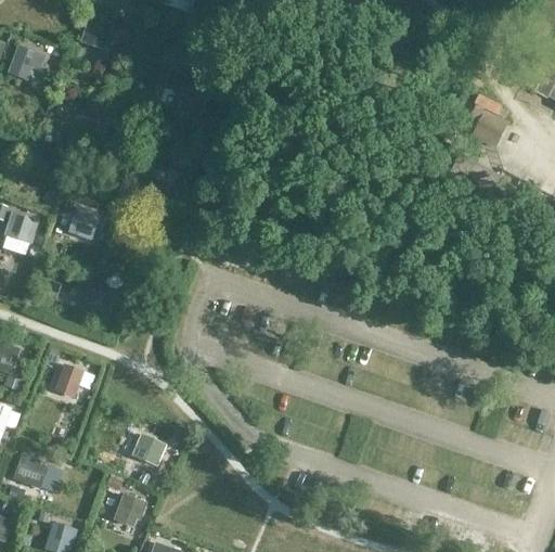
[(164,0),(163,3),(190,13),(194,0),(164,0)]
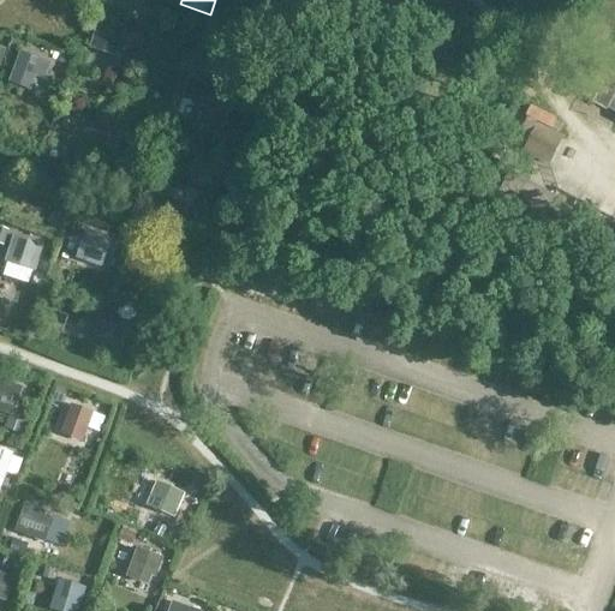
[(142,16),(137,29),(147,33),(151,19),(142,16)]
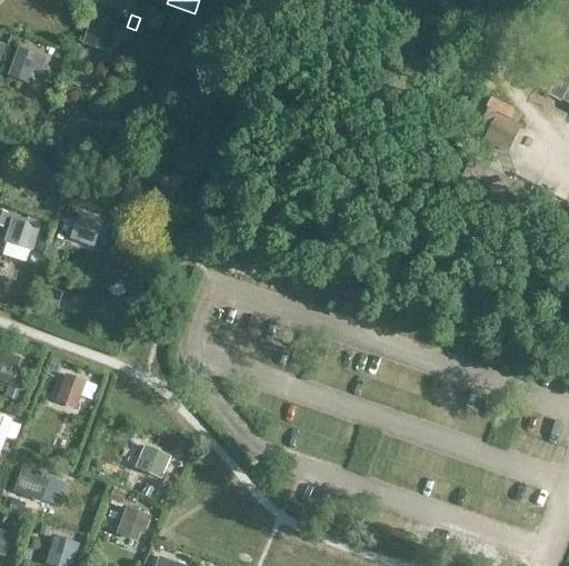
[(108,51),(117,23),(91,16),(82,42),(108,51)]
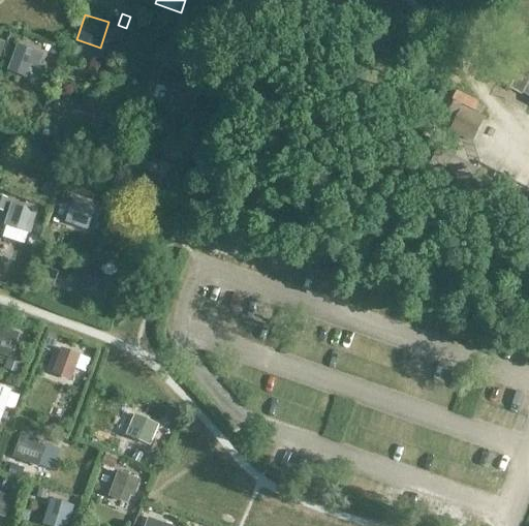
[(38,66),(43,53),(17,42),(6,69),(26,76),(31,64),(38,66)]
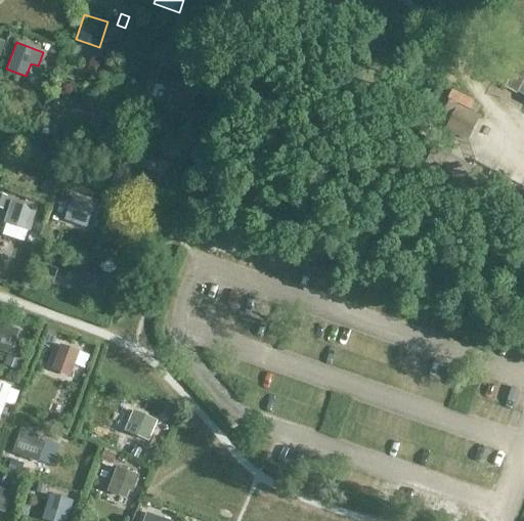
[(518,61),(507,55),(494,79),(506,84),(518,61)]
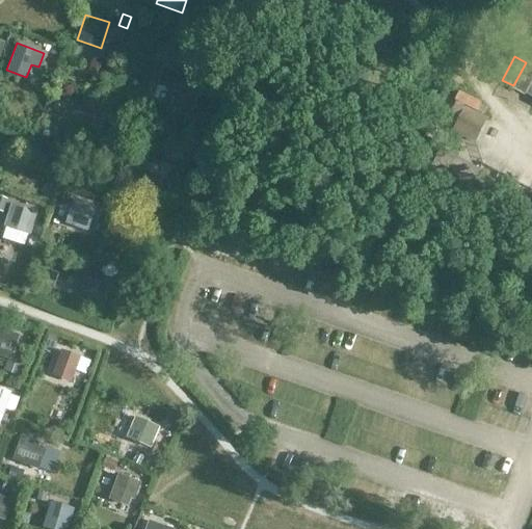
[(193,110),(202,87),(175,78),(167,101),(193,110)]
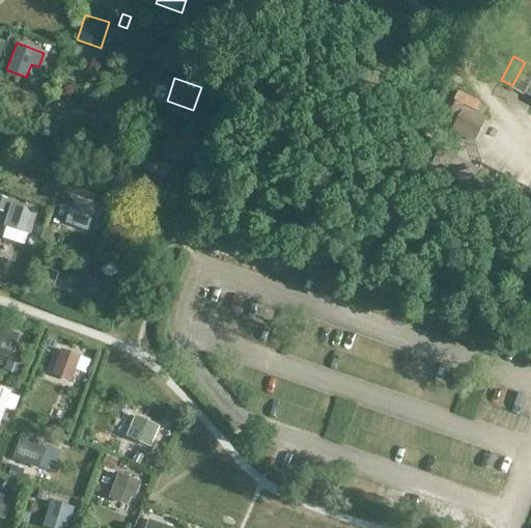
[(488,121),(465,109),(453,131),(477,143),(488,121)]
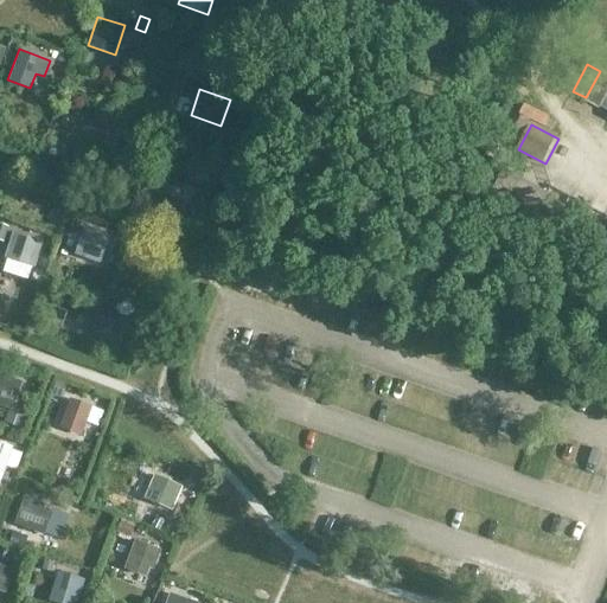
[(218,133),(213,147),(222,151),(227,135),(218,133)]
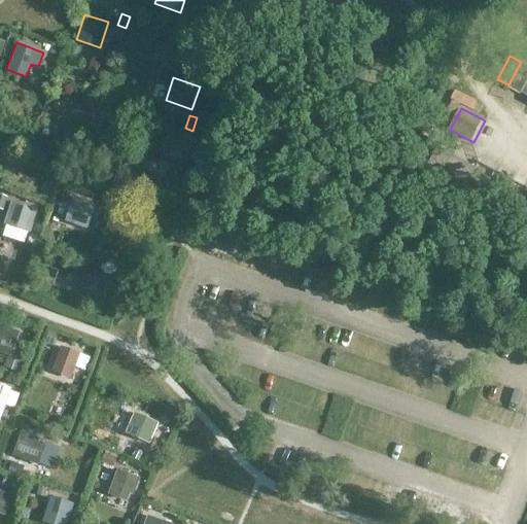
[(481,169),(441,148),(430,169),(469,189),(481,169)]
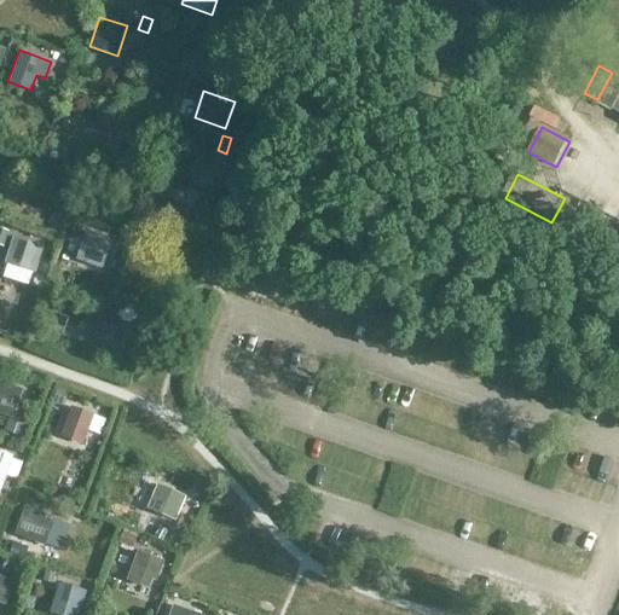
[(102,267),(113,238),(88,230),(79,259),(102,267)]
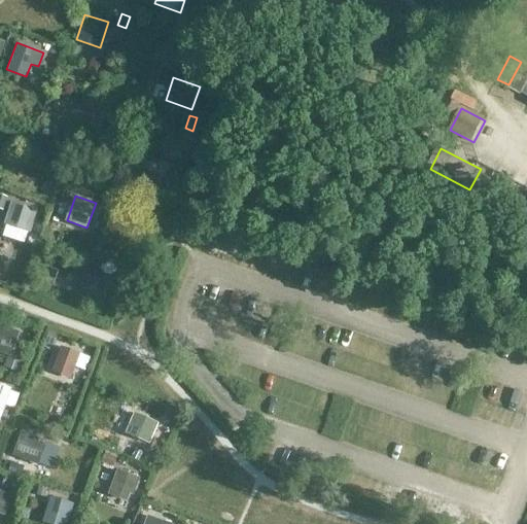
[(30,231),(37,208),(10,200),(3,222),(30,231)]
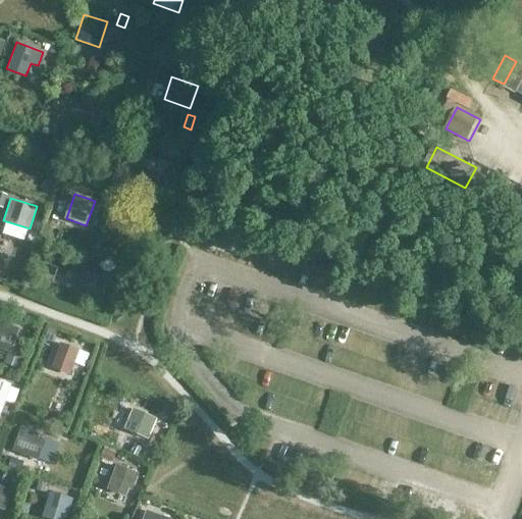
[(84,230),(80,245),(89,248),(93,235),(84,230)]
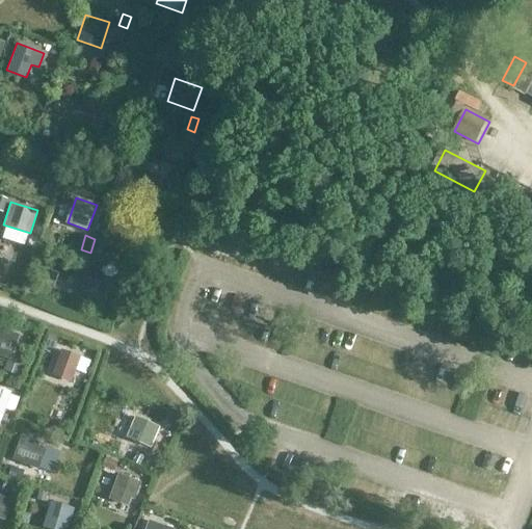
[(116,267),(111,280),(121,284),(126,270),(116,267)]
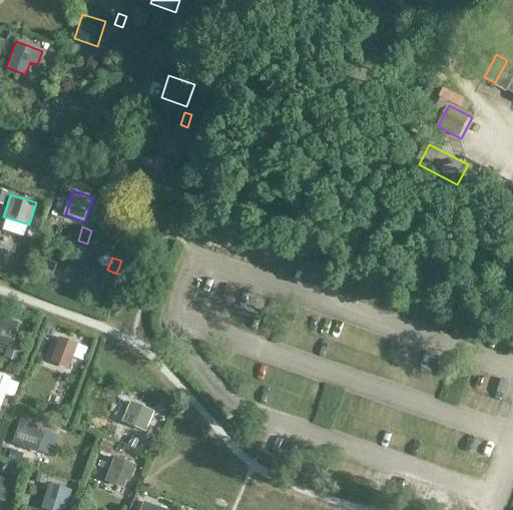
[(106,276),(85,268),(76,290),(97,298),(106,276)]
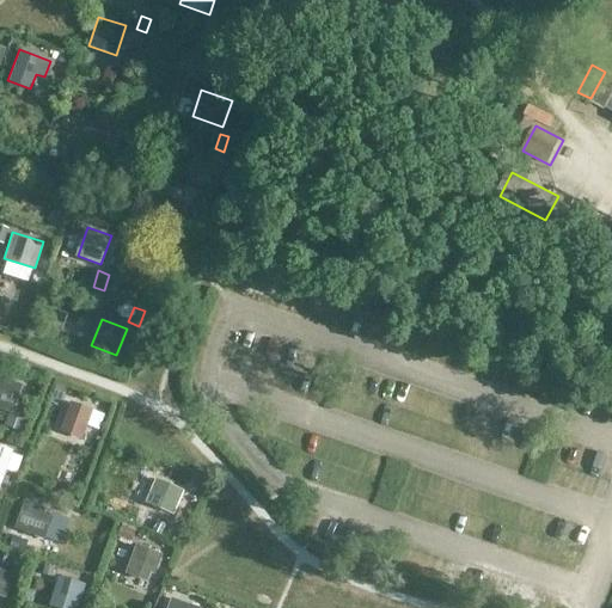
[(18,397),(24,384),(0,374),(0,409),(18,415),(24,399),(18,397)]
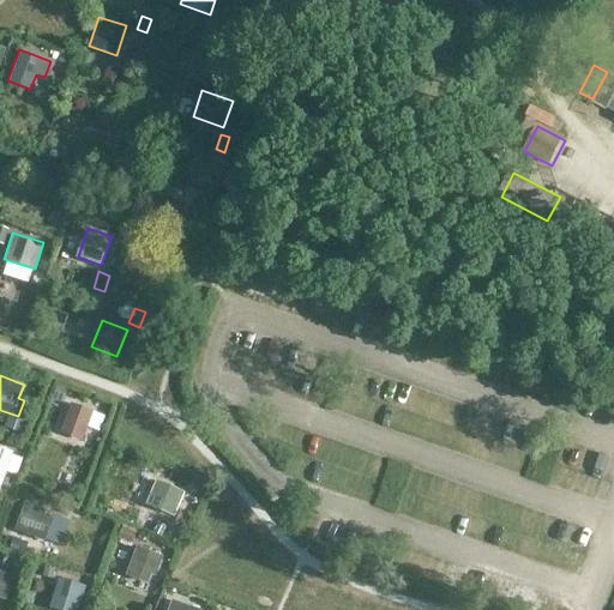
[(58,382),(52,397),(60,400),(66,386),(58,382)]
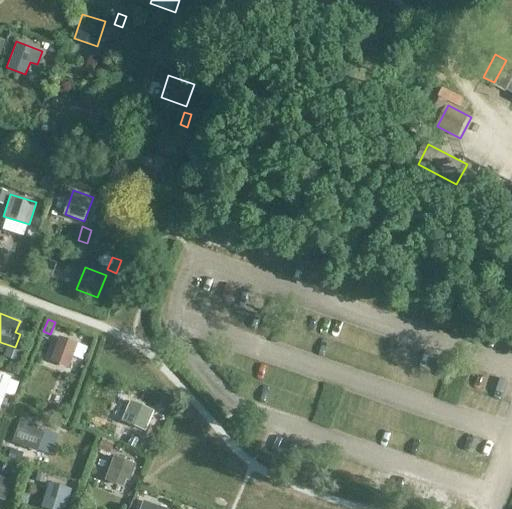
[(59,335),(50,357),(67,363),(72,353),(81,356),(85,345),(59,335)]
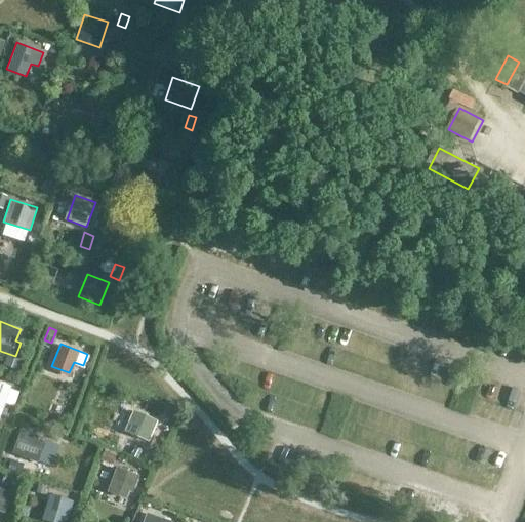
[(7,355),(4,364),(17,368),(21,360),(7,355)]
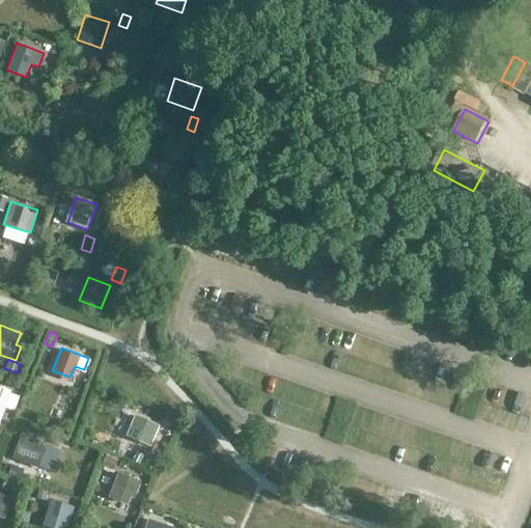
[(0,413),(4,414),(12,390),(0,385),(0,413)]
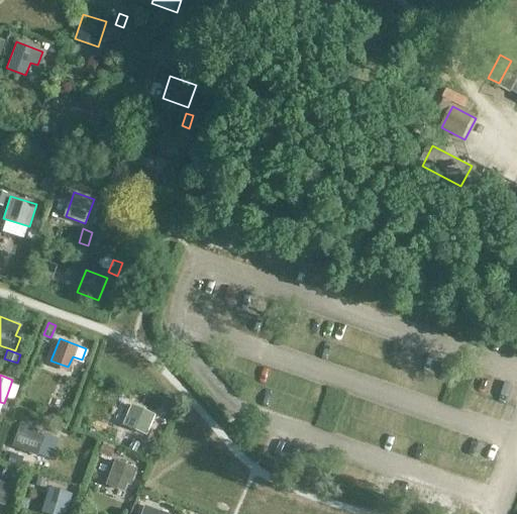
[(38,428),(20,422),(11,445),(37,454),(44,435),(36,432),(38,428)]
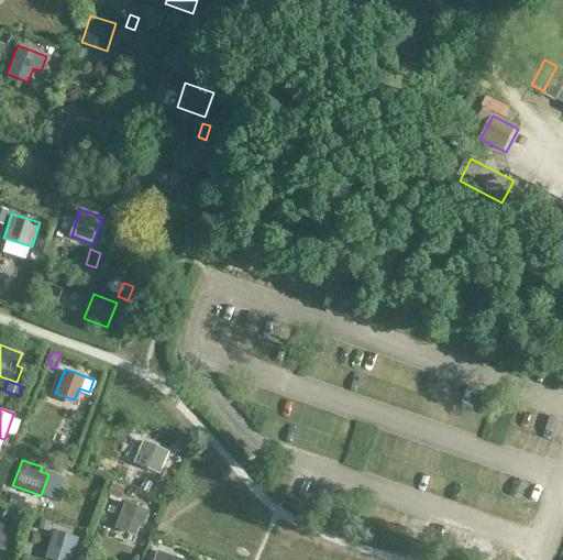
[(111,483),(108,491),(120,496),(123,489),(111,483)]
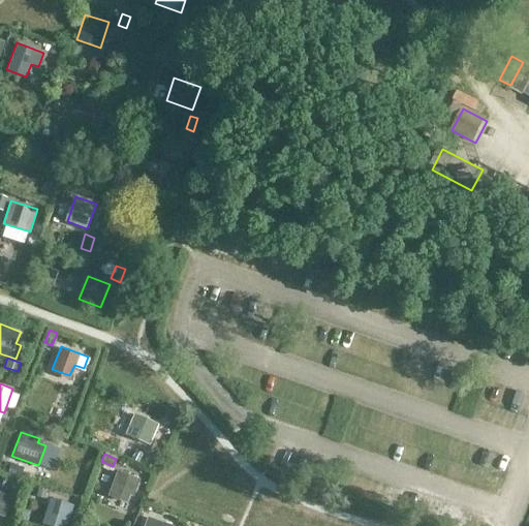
[(11,463),(7,473),(21,478),(24,468),(11,463)]
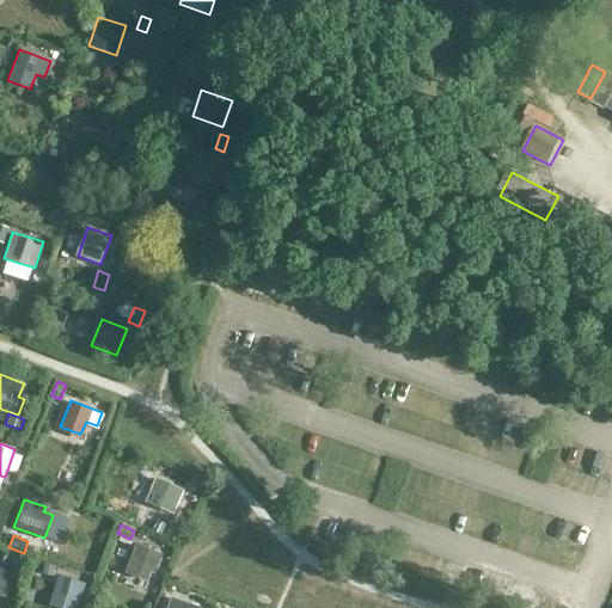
[(163,552),(136,542),(124,571),(146,581),(151,571),(154,573),(163,552)]
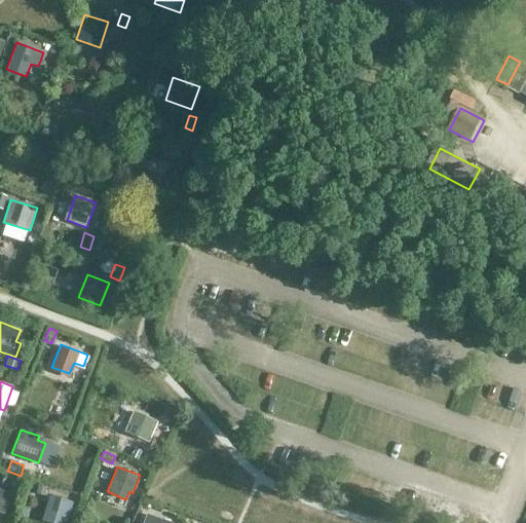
[(3,474),(0,481),(12,486),(14,478),(3,474)]
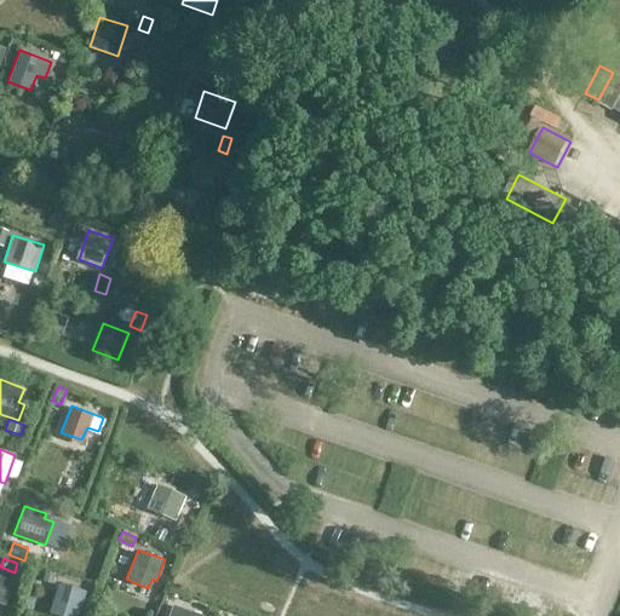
[(45,571),(42,580),(52,582),(55,574),(45,571)]
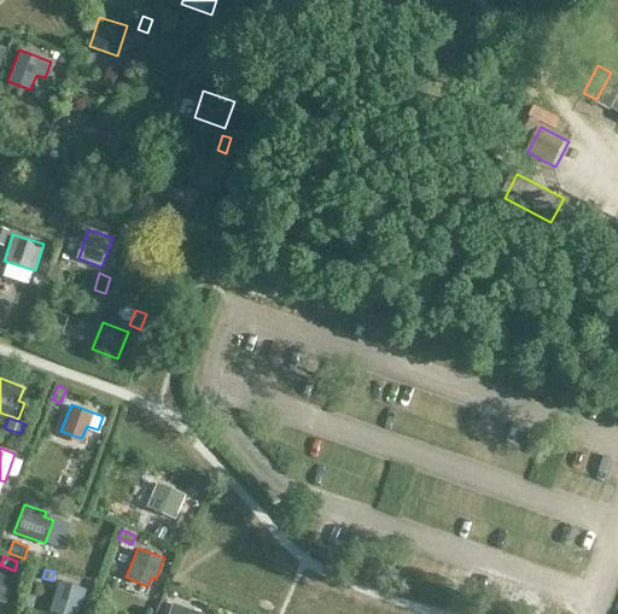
[(16,579),(0,573),(0,596),(9,600),(16,579)]
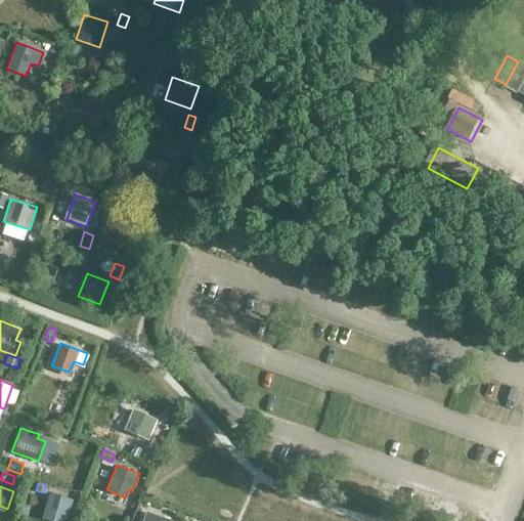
[(50,494),(44,516),(58,520),(63,520),(70,501),(50,494)]
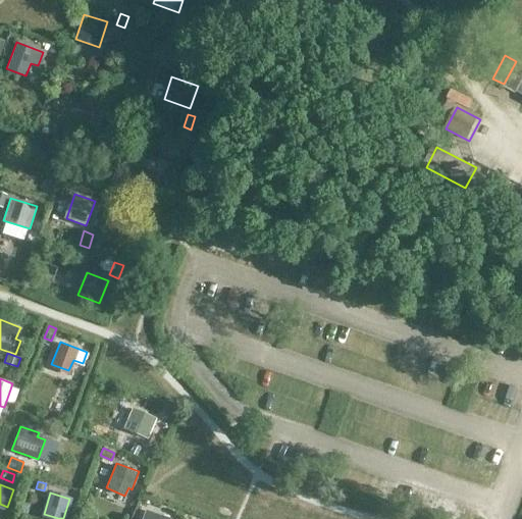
[(142,518),(170,518),(171,517),(146,508),(142,518)]
